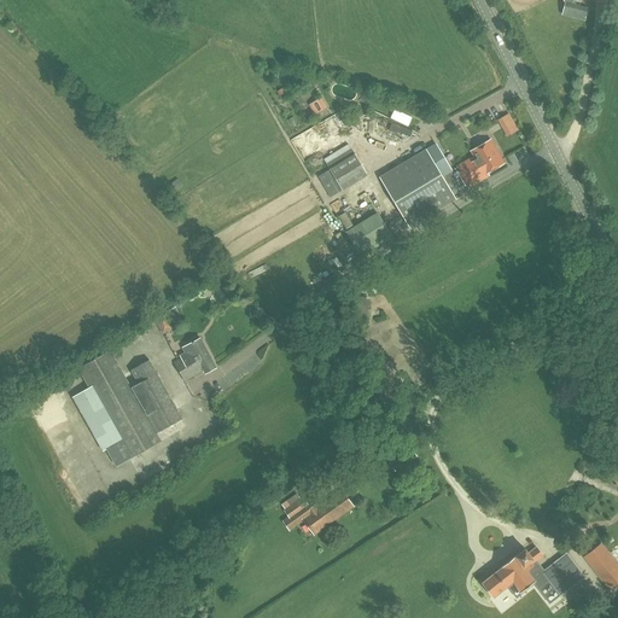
[(584,22),(588,9),(566,3),(561,16),(584,22)]
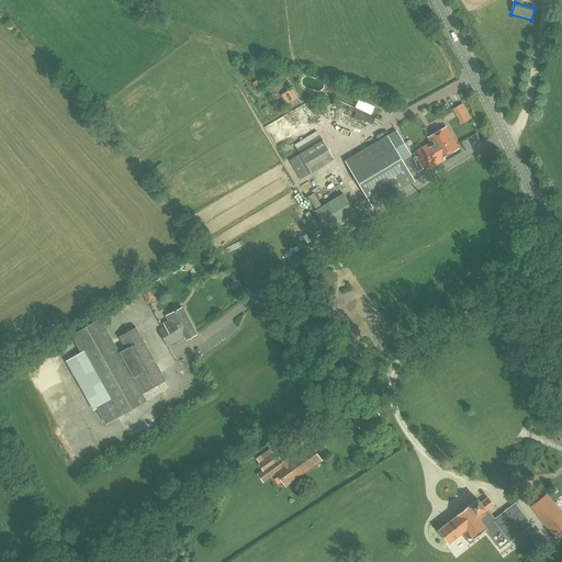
[(282,94),(288,104),(298,99),(292,89),(282,94)]
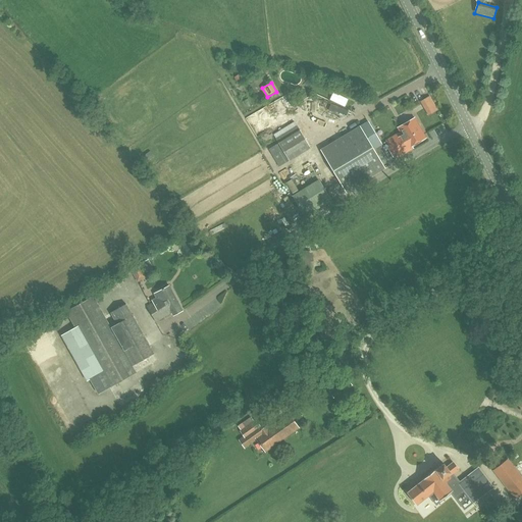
[(432,103),(429,97),(421,101),(425,108),(432,103)]
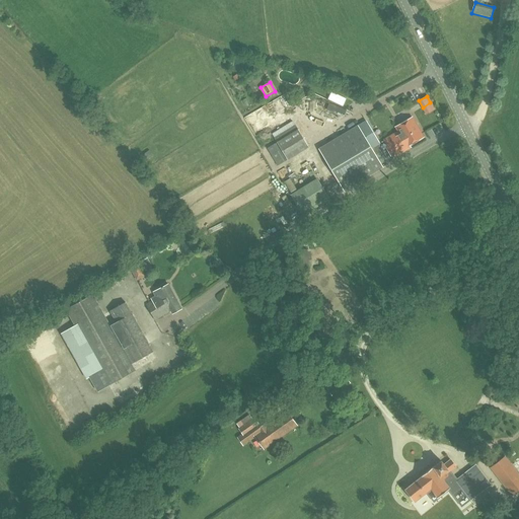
[(385,140),(394,156),(411,147),(410,145),(423,137),(419,129),(418,130),(412,119),(396,128),(399,132),(385,140)]
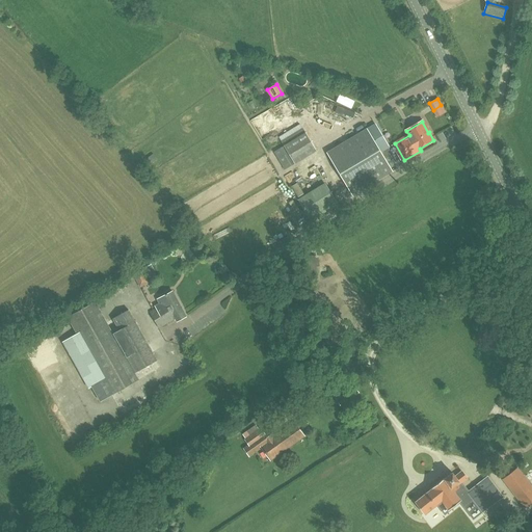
[(393,171),(381,153),(390,148),(376,125),(368,130),(367,129),(327,153),(353,195),(393,171)]
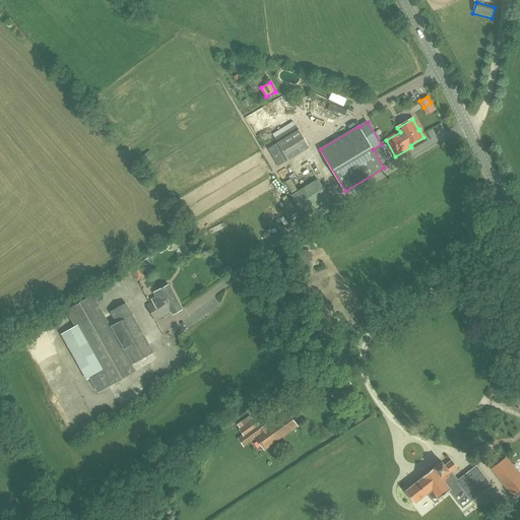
[(278,143),(288,160),(310,148),(299,130),(278,143)]
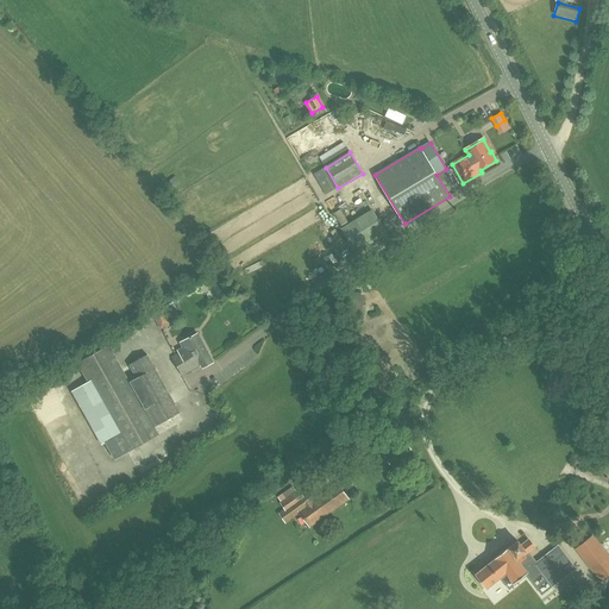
[(326,168),(314,175),(326,195),(338,188),(326,168)]
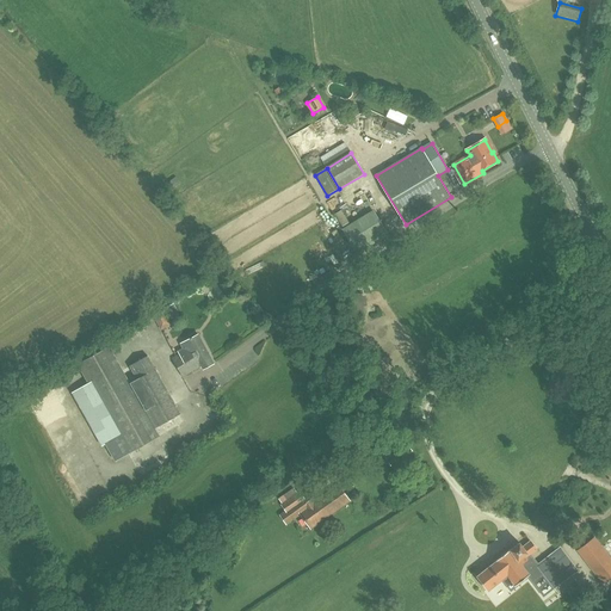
[(173,187),(179,183),(176,177),(170,181),(173,187)]
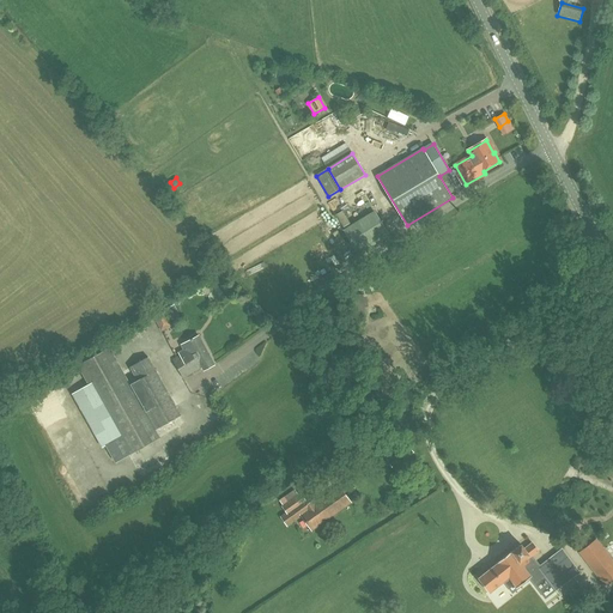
[(389,235),(375,211),(344,229),(358,253),(389,235)]
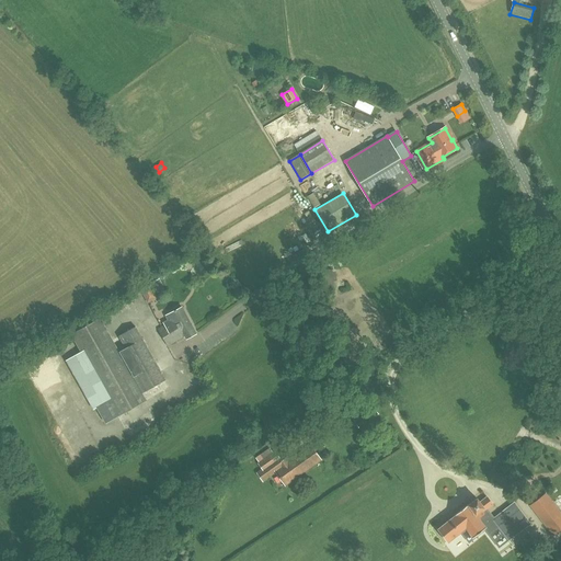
[(157,297),(149,284),(140,289),(147,301),(157,297)]
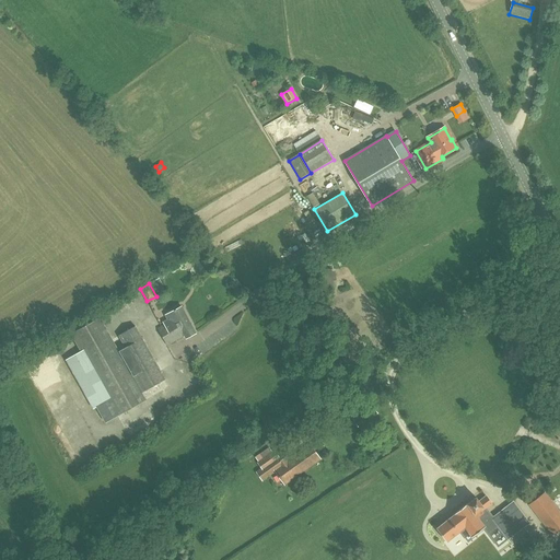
[(186,339),(196,334),(181,306),(165,315),(167,321),(163,323),(164,325),(158,329),(166,346),(184,336),(186,339)]
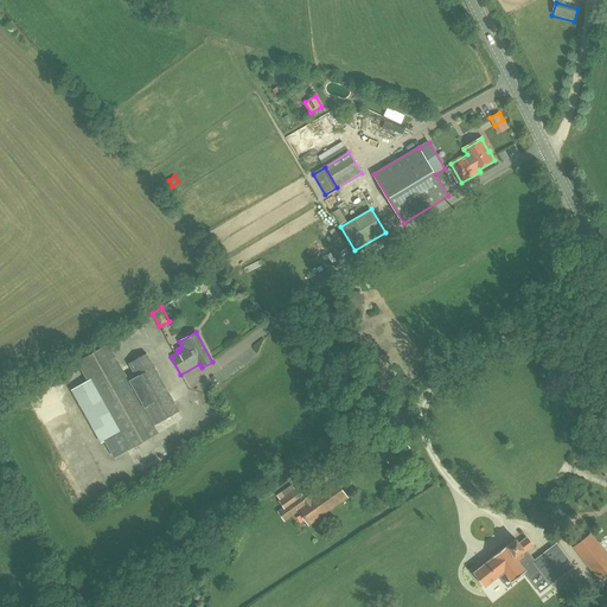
[(179,411),(147,353),(129,364),(122,369),(108,345),(78,362),(89,381),(72,390),(102,443),(106,442),(116,459),(128,452),(159,434),(158,434),(178,423),(173,415),(179,411)]
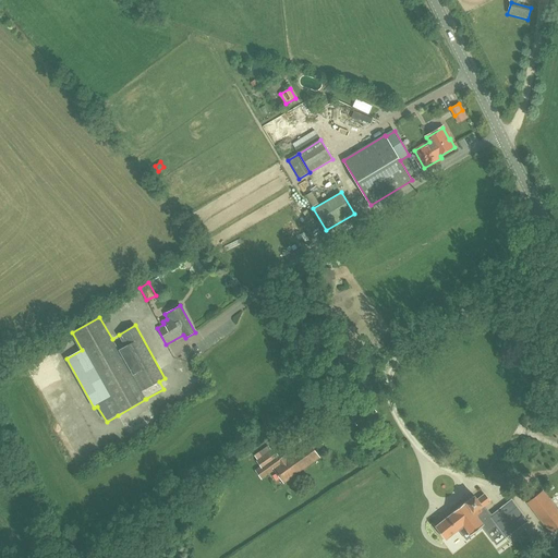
[(63,361),(57,364),(63,380),(71,378),(63,361)]
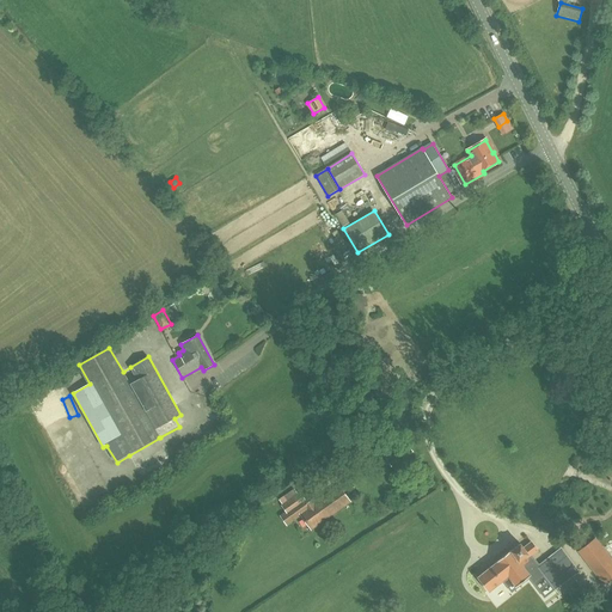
[(61,415),(53,421),(57,427),(66,421),(61,415)]
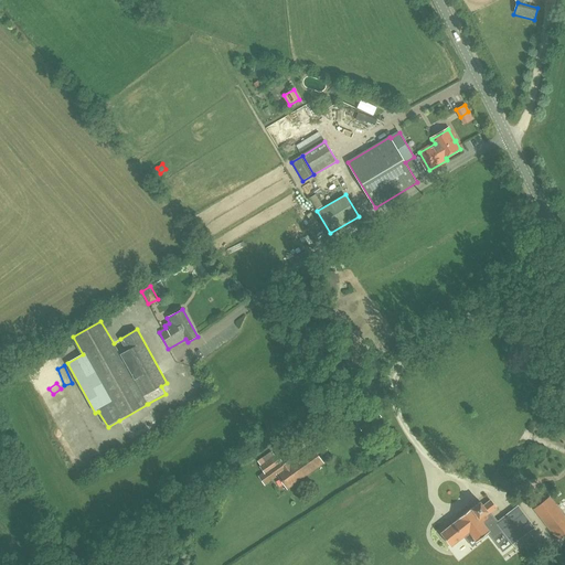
[(200,398),(212,394),(209,387),(198,392),(200,398)]
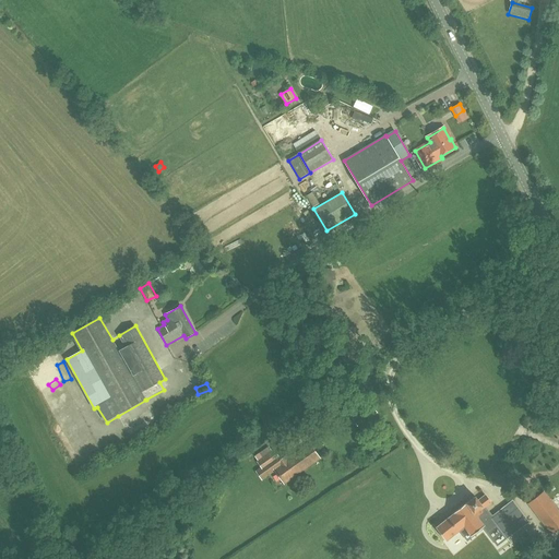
[(82,394),(74,397),(79,407),(86,404),(82,394)]
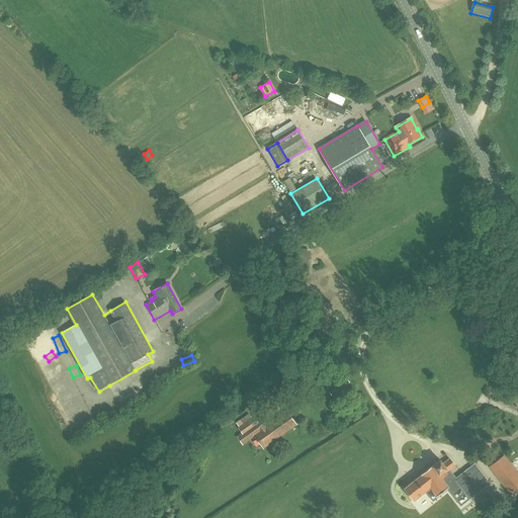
[(81,387),(73,393),(77,400),(85,395),(81,387)]
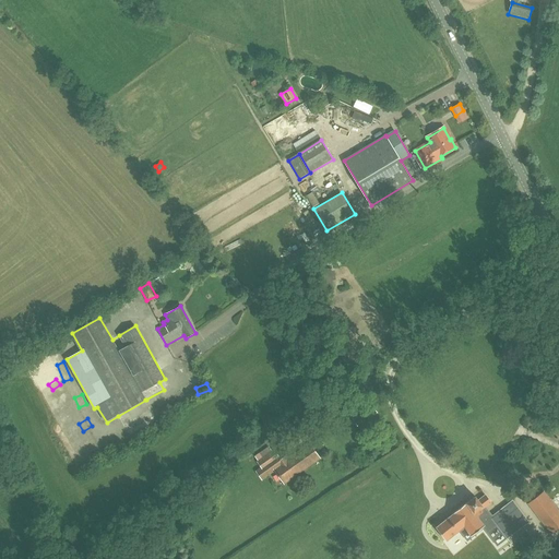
[(64,439),(74,435),(72,430),(63,435),(64,439)]
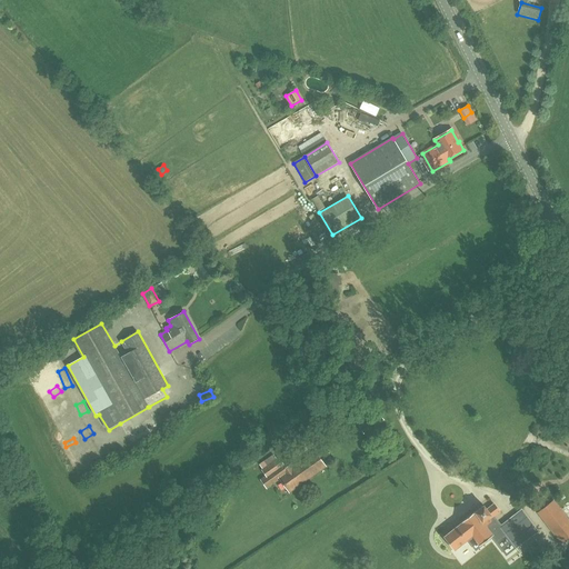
[(289,492),(326,467),(317,455),(295,470),(291,465),(286,469),(283,466),(279,459),(262,470),(268,477),(280,468),(283,473),(279,478),(289,492)]
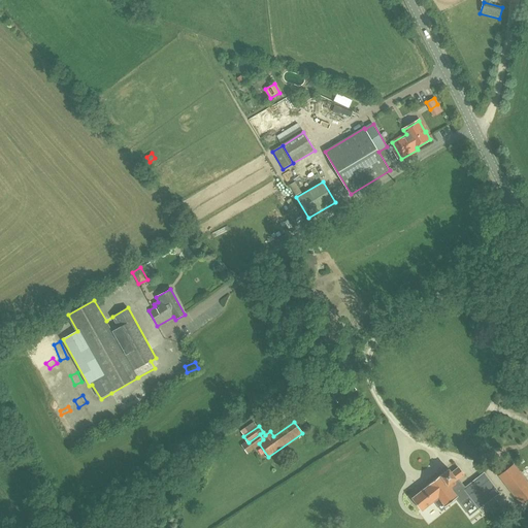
[(521,503),(527,497),(527,483),(514,465),(499,475),(521,503)]
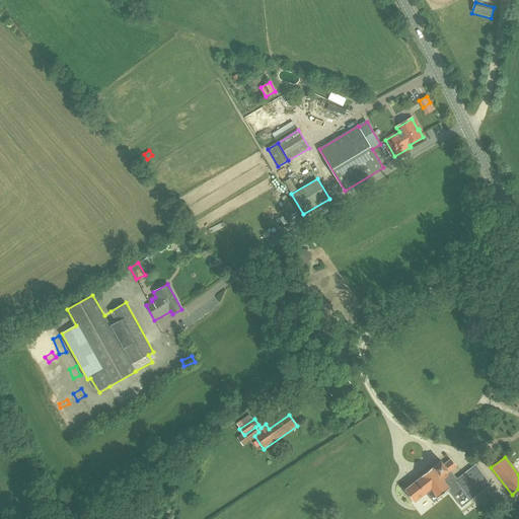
[(404,490),(414,502),(426,493),(427,495),(432,491),(438,498),(449,489),(453,494),(460,488),(470,501),(491,485),(480,471),(469,479),(465,474),(456,482),(449,472),(456,467),(450,459),(444,464),(441,461),(434,467),(404,490)]
